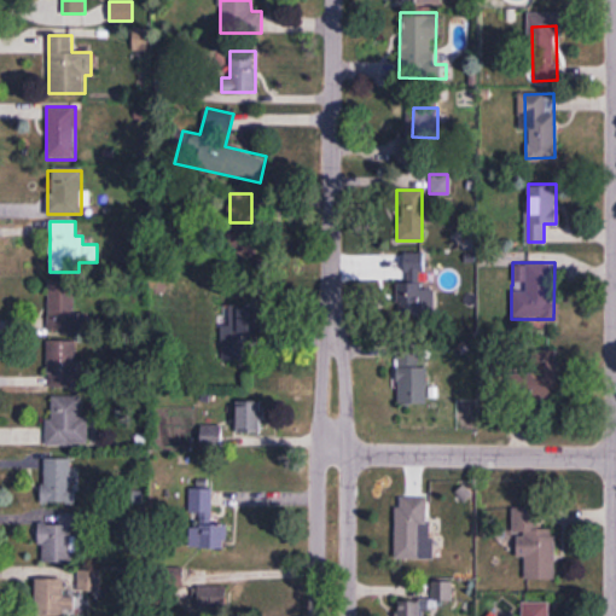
[(397,313),(433,313),(433,267),(397,267),(397,313)]
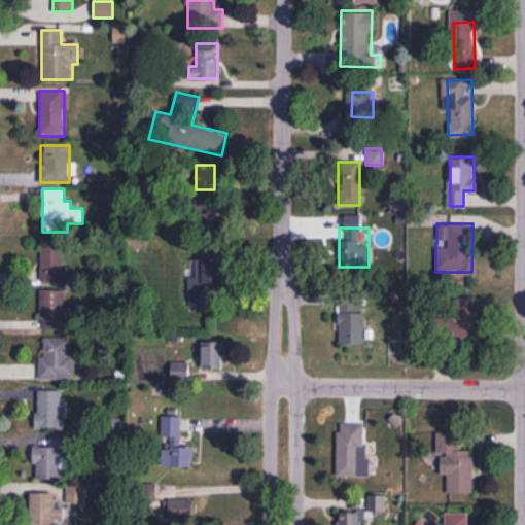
[(63,281),(63,239),(40,239),(40,281),(63,281)]
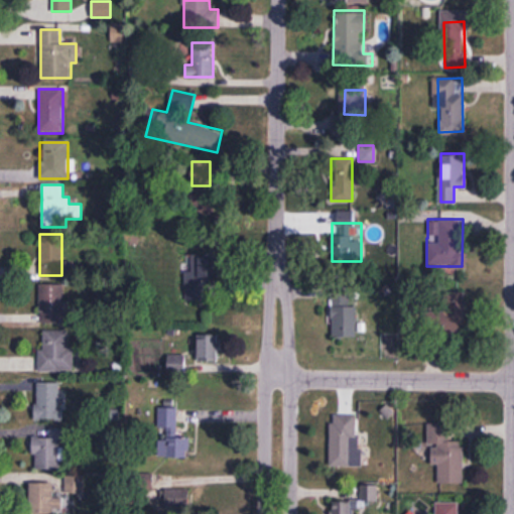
[(218,253),(185,253),(185,297),(218,297),(218,253)]
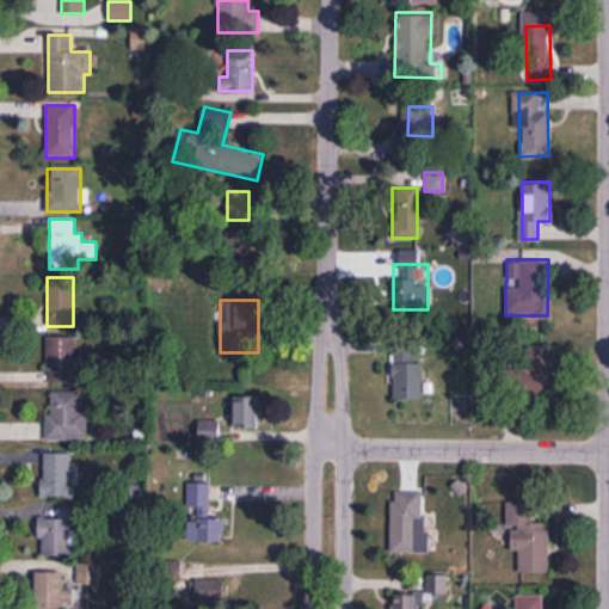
[(47,337),(47,382),(75,382),(75,337),(47,337)]
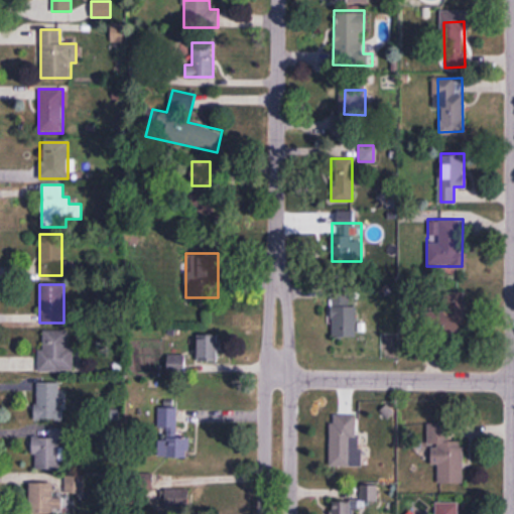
[(436,290),(436,328),(464,328),(464,290),(436,290)]
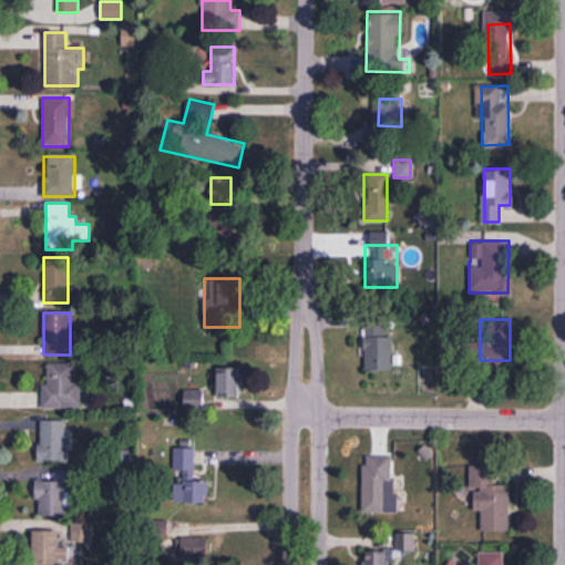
[(391,326),(362,326),(362,369),(391,369),(391,326)]
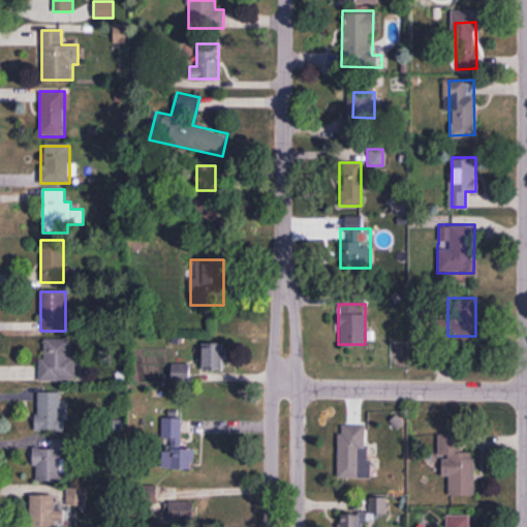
[(38,379),(74,379),(74,357),(69,357),(69,338),(43,338),(43,358),(38,358),(38,379)]
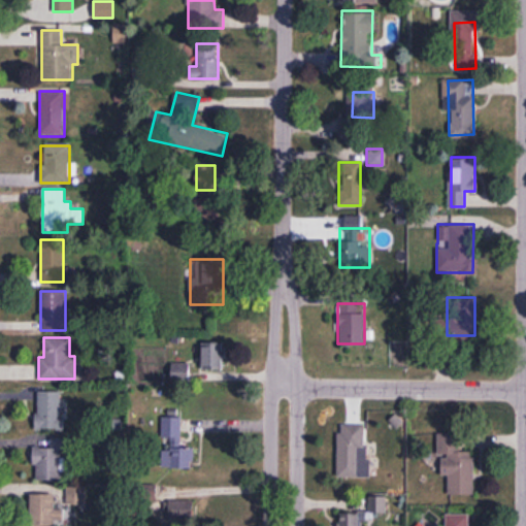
[(202,342),(202,370),(223,370),(223,342),(202,342)]
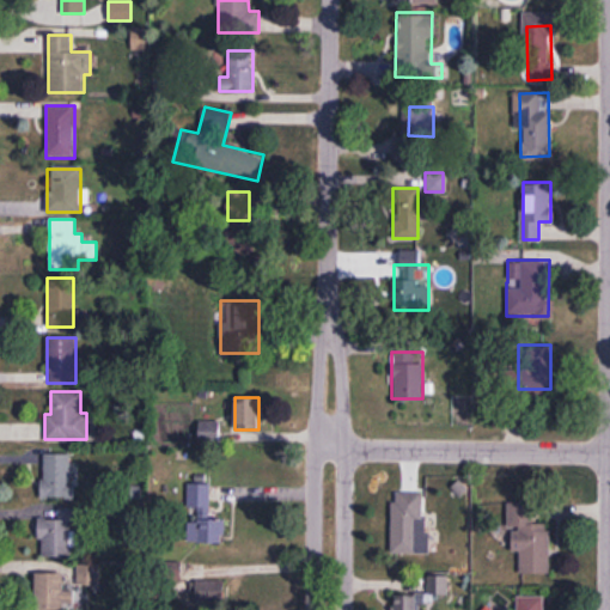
[(71,453),(42,453),(42,498),(71,498),(71,453)]
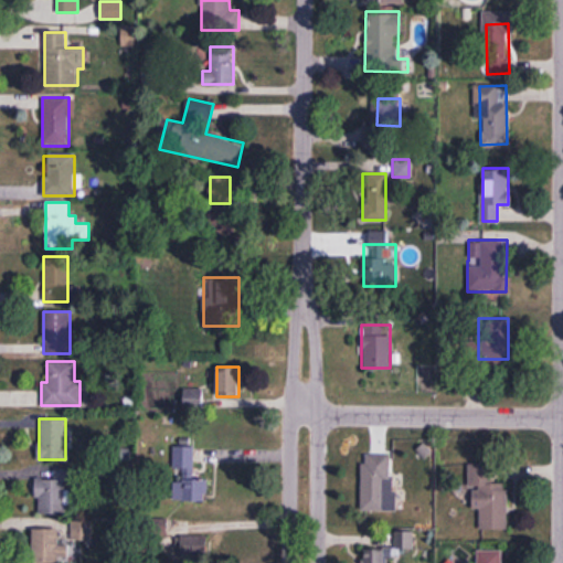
[(206,500),(206,478),(193,478),(193,446),(173,446),(173,470),(181,470),(181,478),(173,478),(173,500),(206,500)]
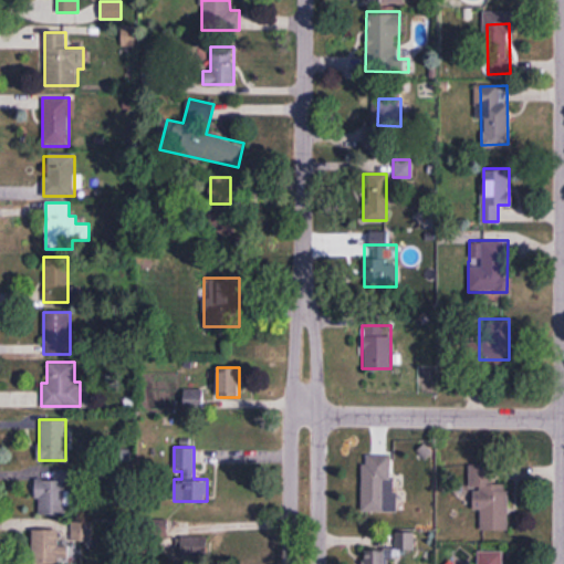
[(394,510),(394,456),(359,456),(359,510),(394,510)]
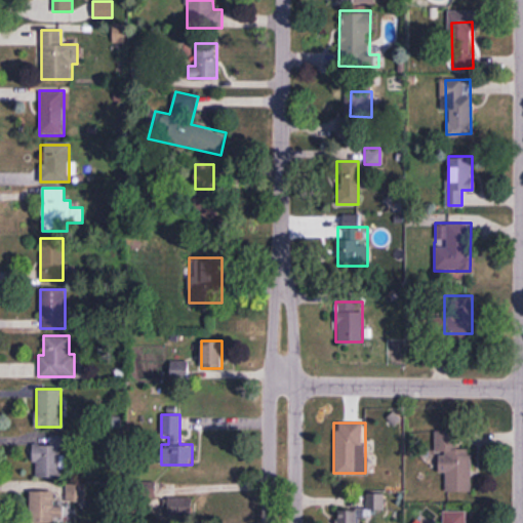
[(71,446),(71,435),(50,436),(50,444),(33,444),(33,477),(59,477),(59,446),(71,446)]
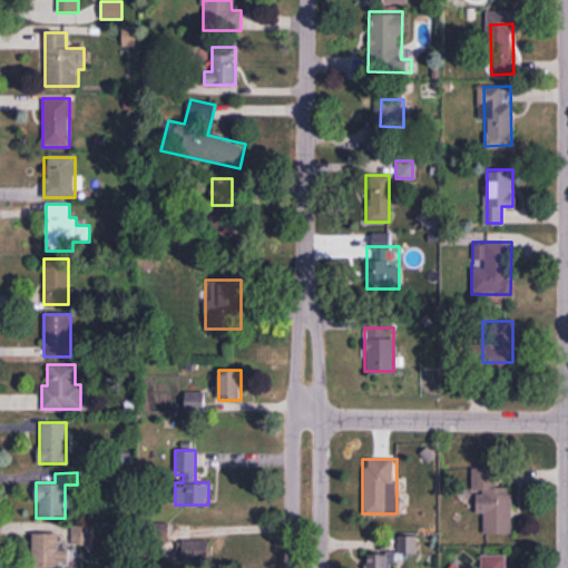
[(481,512),(481,532),(510,532),(511,480),(473,480),(473,512),(481,512)]
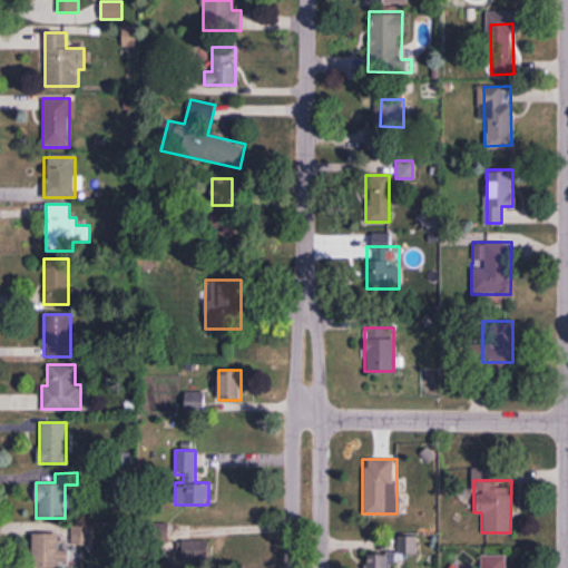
[(32,567),(69,567),(69,550),(59,550),(59,532),(32,532),(32,567)]
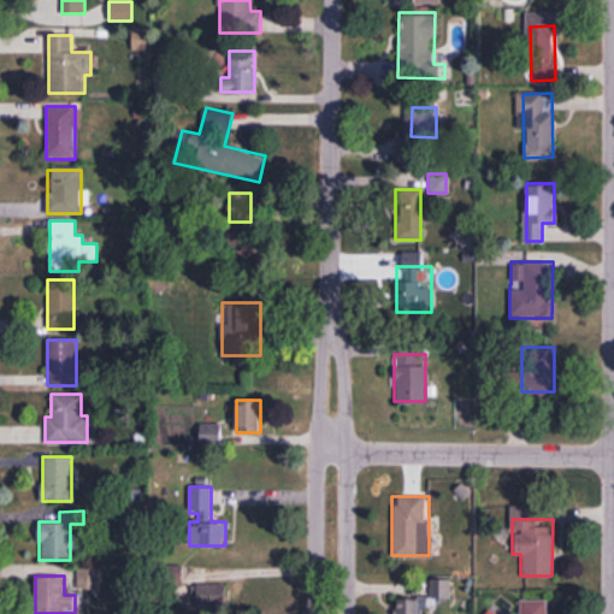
[(449,578),(426,578),(426,596),(402,596),(401,613),(395,613),(394,613),(418,613),(419,601),(448,601),(449,578)]
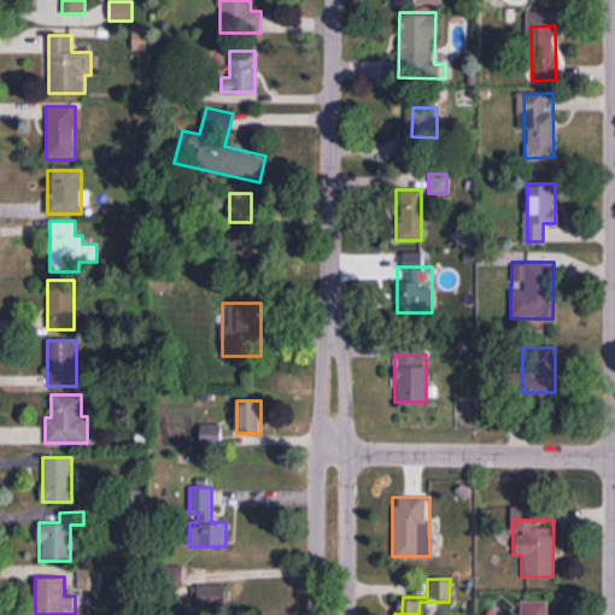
[(198,586),(198,608),(224,608),(224,586),(198,586)]
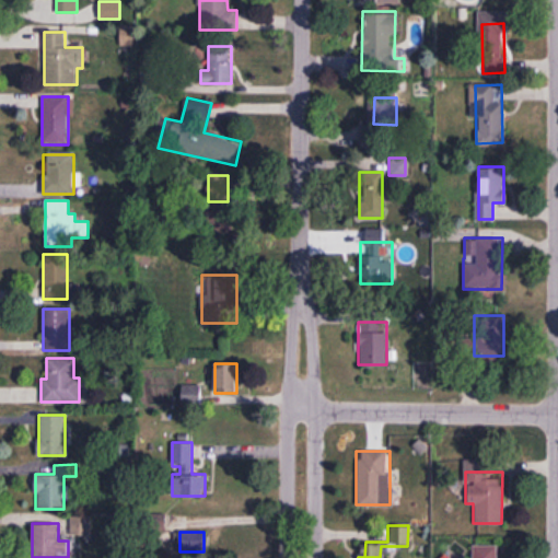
[(492,557),(493,557),(497,557),(497,544),(471,544),(471,557),(492,557)]
